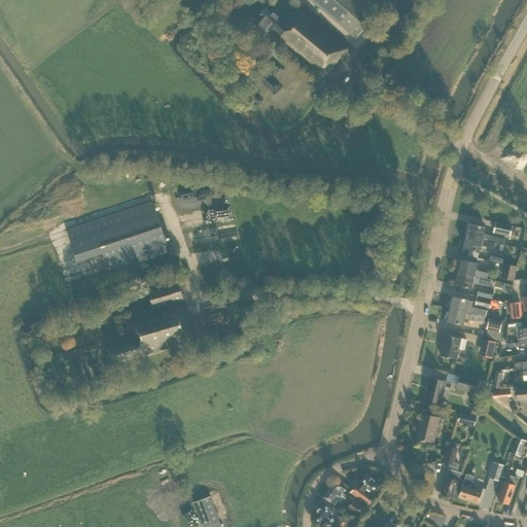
[(314,0),(360,37),(385,7),(376,0),(314,0)]
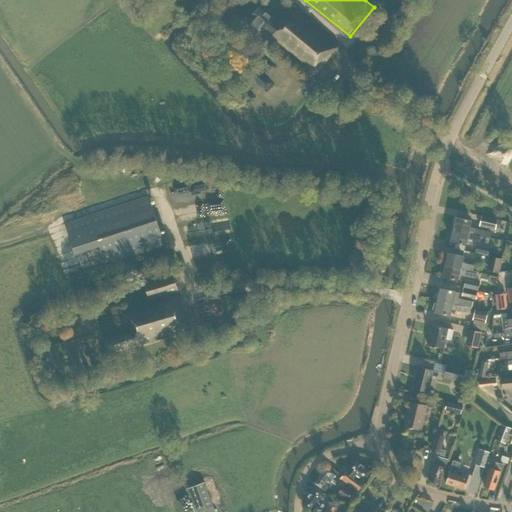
[(271,18),(258,6),(243,24),(250,31),(250,33),(253,35),(256,35),(261,29),(260,29),(261,27),(271,36),(270,38),(313,76),(339,46),(290,4),(278,18),(274,15),(271,18)]
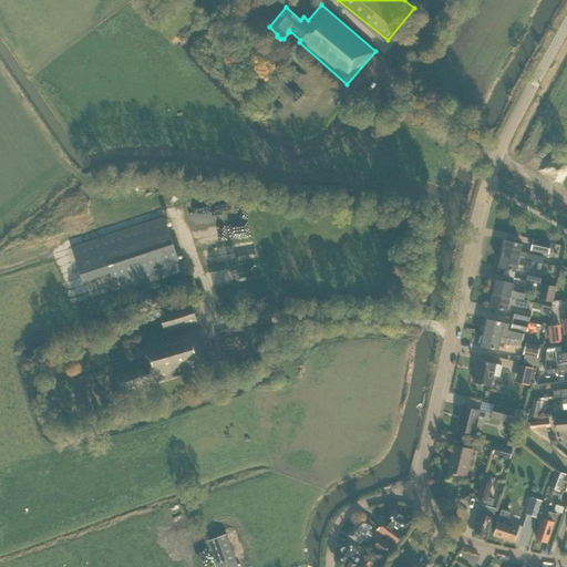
[(165,217),(72,248),(83,281),(111,271),(117,292),(183,271),(165,217)]
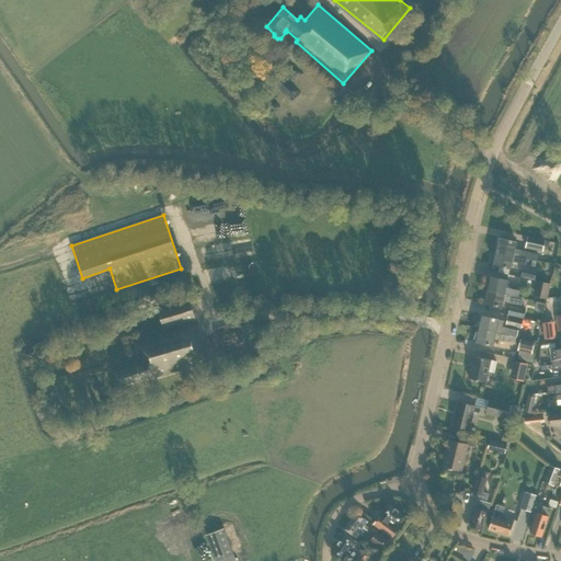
[(525,248),(542,252),(545,245),(548,247),(550,241),(528,237),(525,248)]
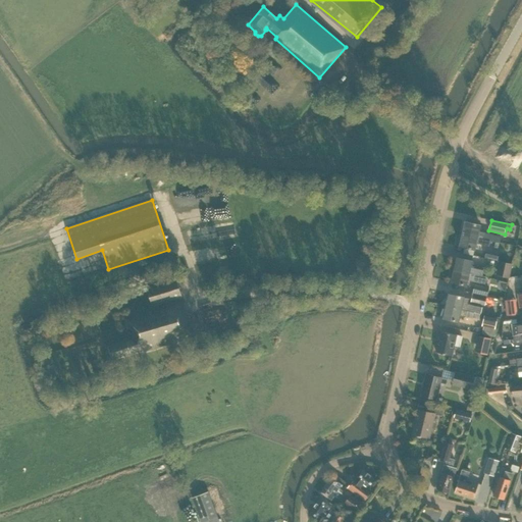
[(466,222),(463,233),(490,241),(500,242),(501,237),(479,231),(480,225),(466,222)]
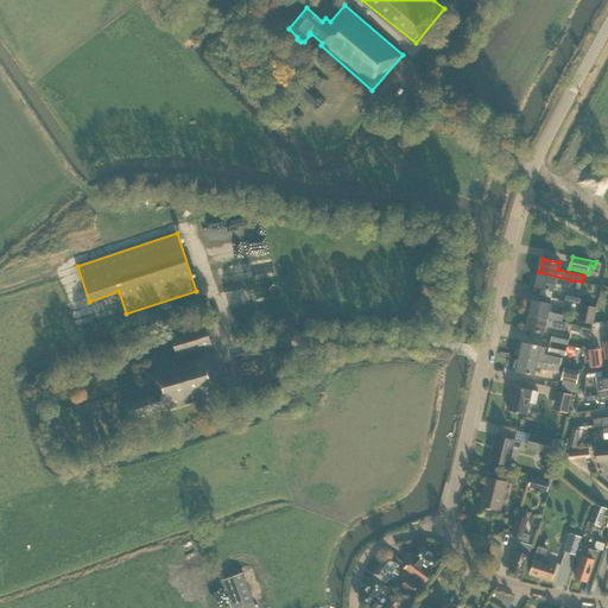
[(570,286),(571,280),(539,272),(536,287),(553,291),(555,284),(570,286)]
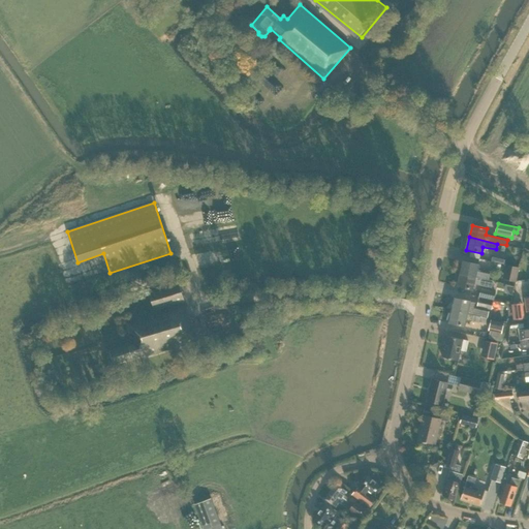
[(492,261),(503,265),(506,255),(494,252),(492,261)]
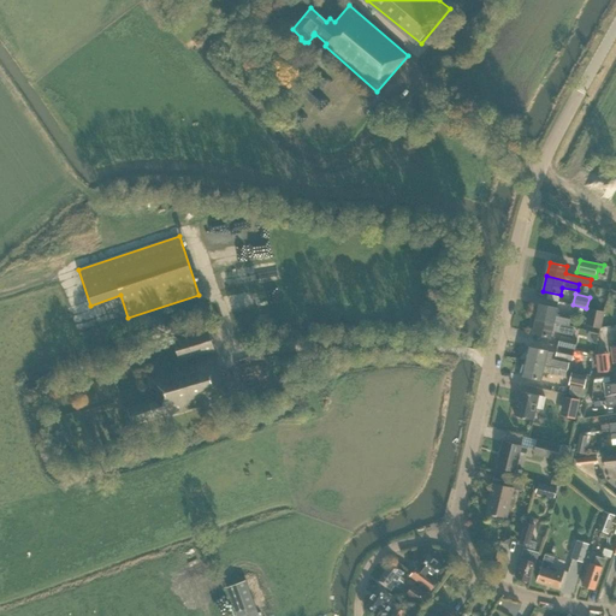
[(540,304),(537,319),(569,326),(570,320),(556,317),(557,308),(540,304)]
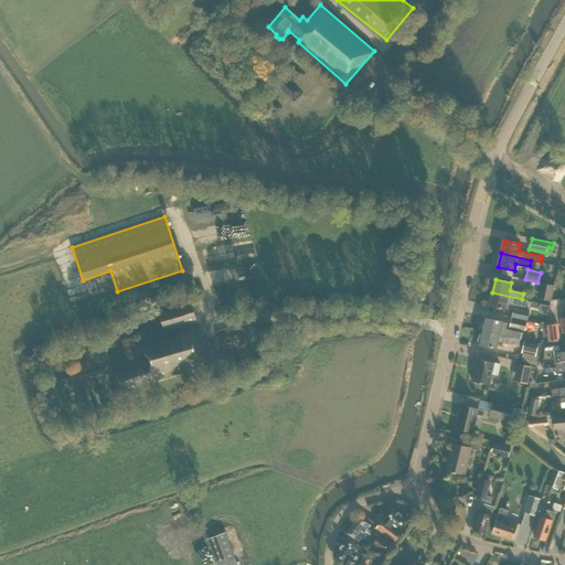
[(537,298),(551,301),(554,286),(541,283),(537,298)]
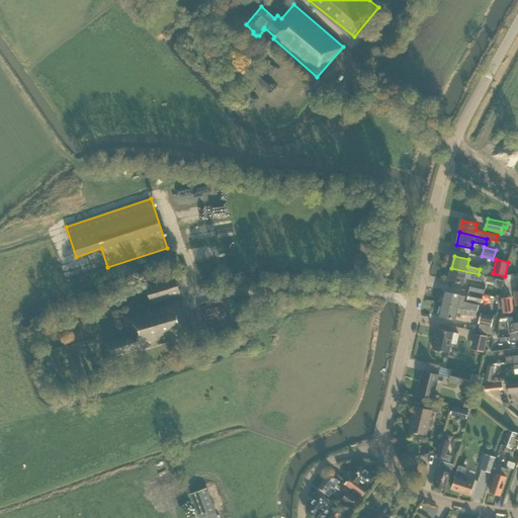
[(479,274),(451,268),(448,280),(463,283),(464,277),(478,280),(479,274)]
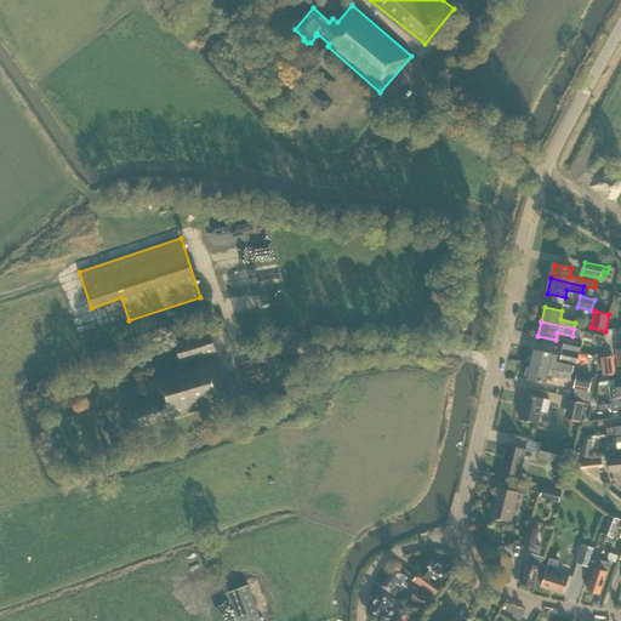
[(175,342),(182,365),(217,354),(210,331),(175,342)]
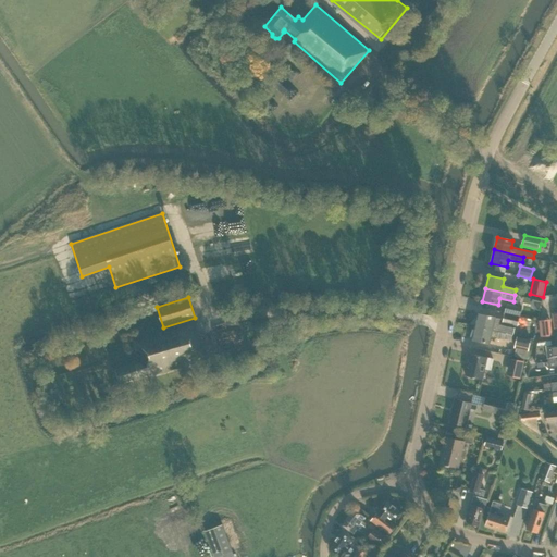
[(535,309),(544,310),(545,300),(536,299),(535,309)]
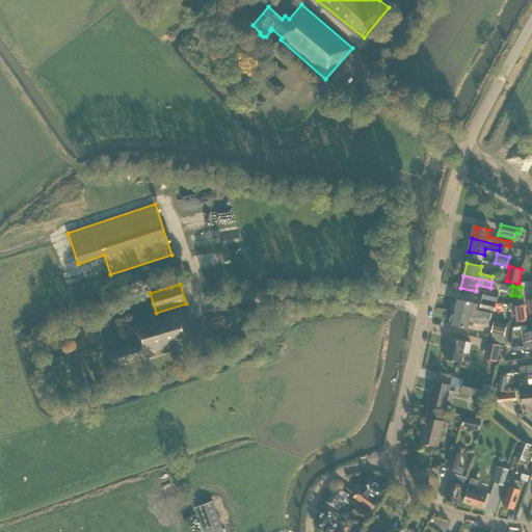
[(485,299),(497,301),(498,295),(486,292),(485,299)]
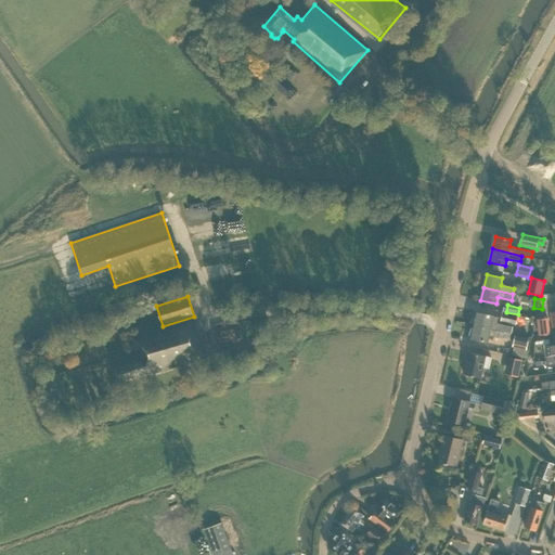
[(517,315),(502,312),(501,321),(516,324),(517,315)]
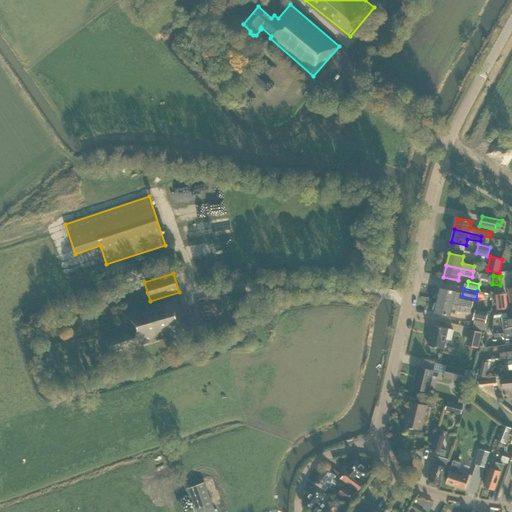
[(441,289),(438,301),(464,306),(472,308),(473,302),(473,301),(459,298),(460,293),(455,292),(441,289)]
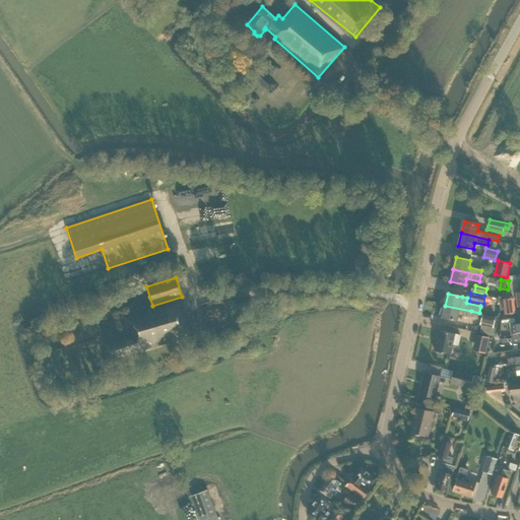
[(143,348),(144,349),(194,334),(183,298),(124,316),(131,338),(108,345),(112,358),(143,348)]
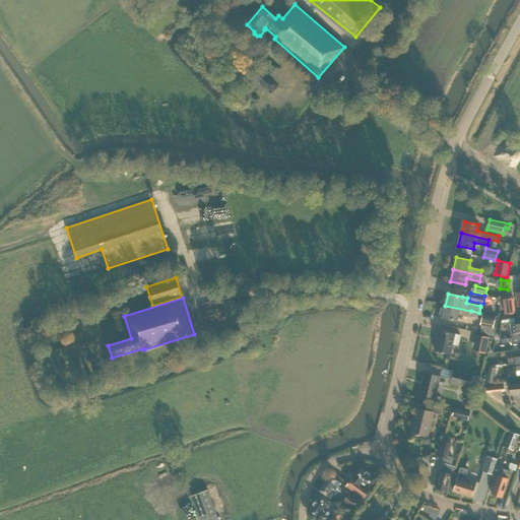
[(514,299),(503,300),(505,314),(515,313),(514,299)]
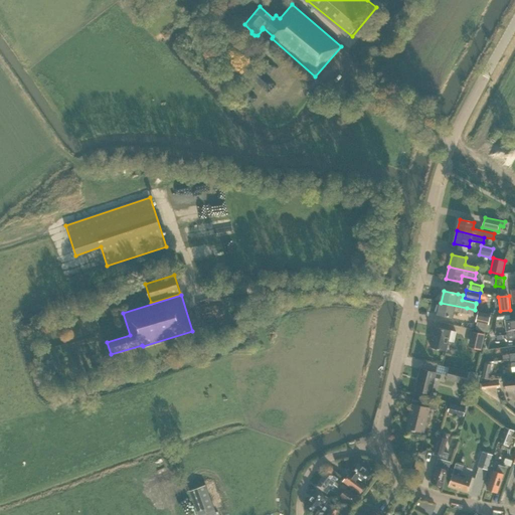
[(441,303),(438,314),(453,317),(454,311),(459,312),(466,314),(466,313),(467,308),(441,303)]
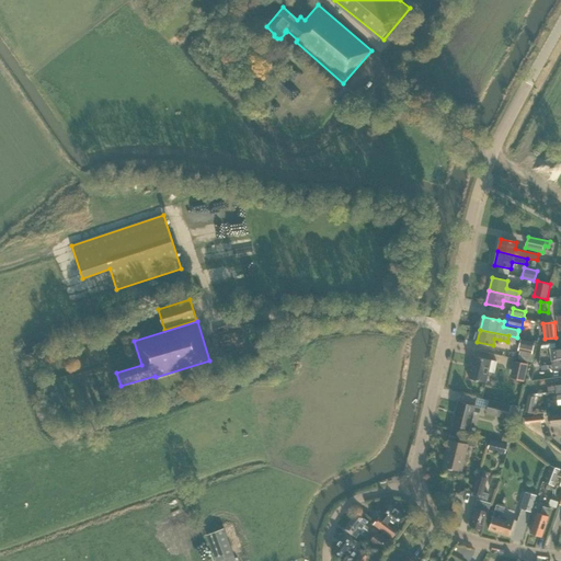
[(535,342),(519,339),(517,351),(533,354),(535,342)]
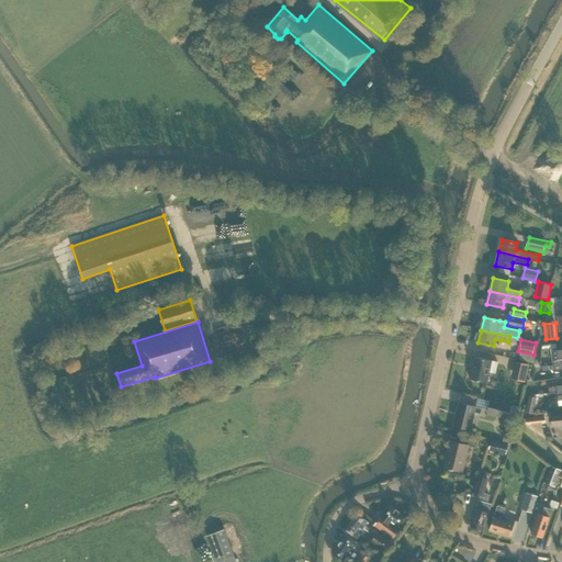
[(553,362),(553,366),(561,363),(561,341),(557,344),(557,348),(551,349),(552,362),(553,362)]
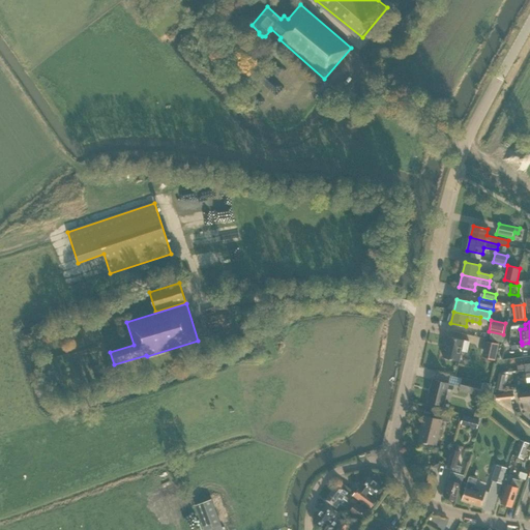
[(443,357),(460,361),(462,351),(467,352),(469,342),(447,336),(443,357)]
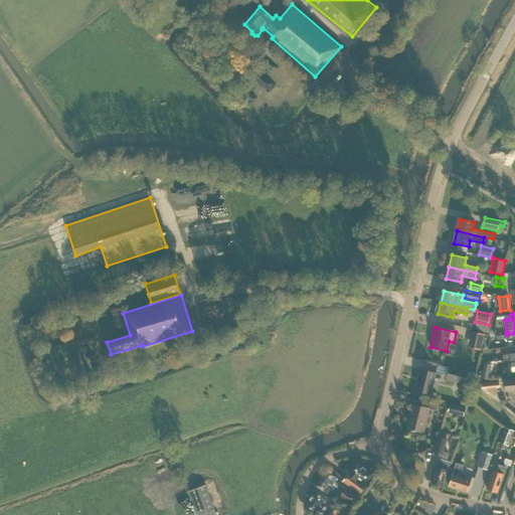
[(472,332),(470,341),(475,342),(474,348),(481,350),(485,335),(472,332)]
